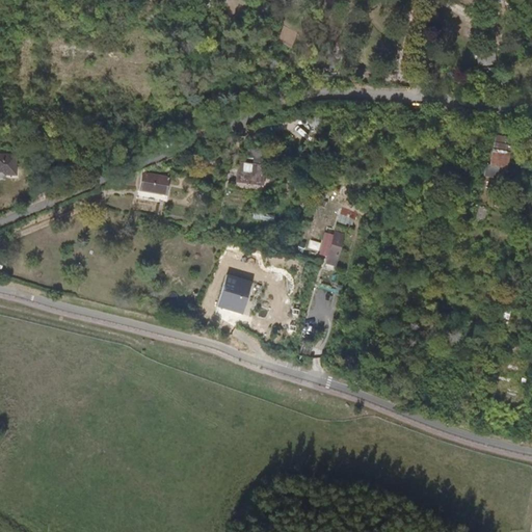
[(487,163),(505,165),(508,141),(490,139),(487,163)]
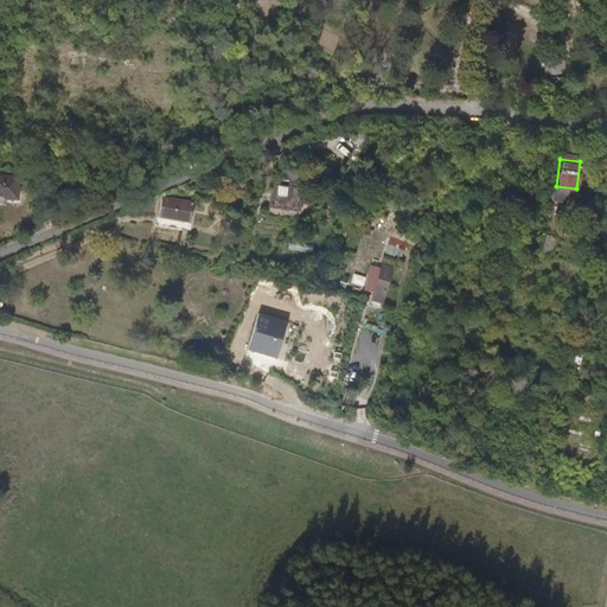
[(0,204),(23,204),(21,197),(21,172),(0,172),(0,204)]
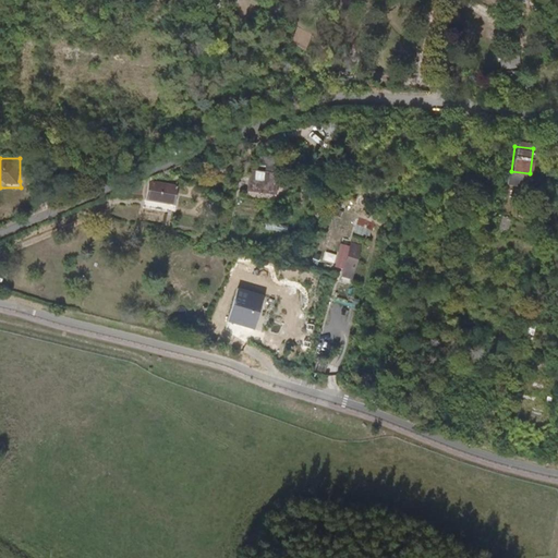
[(279,167),(266,166),(265,178),(252,177),(251,191),(277,193),(279,167)]
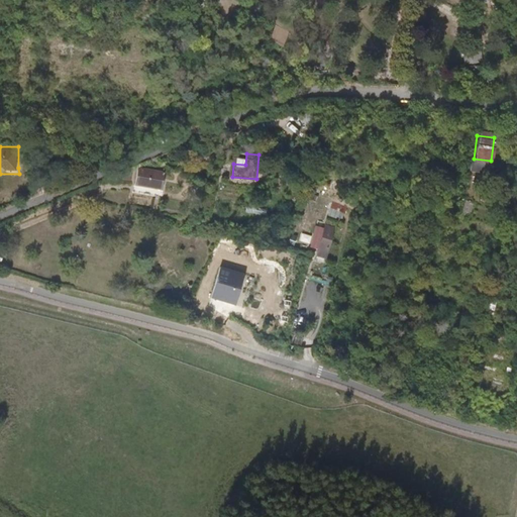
[(485,162),(468,157),(463,172),(482,177),(485,162)]
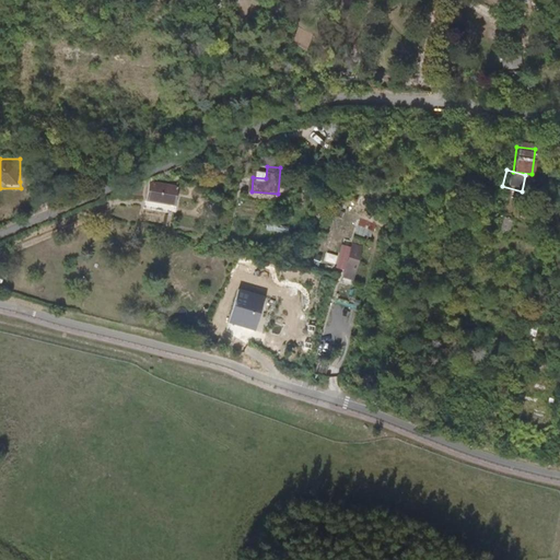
[(147,203),(173,207),(176,188),(150,184),(147,203)]
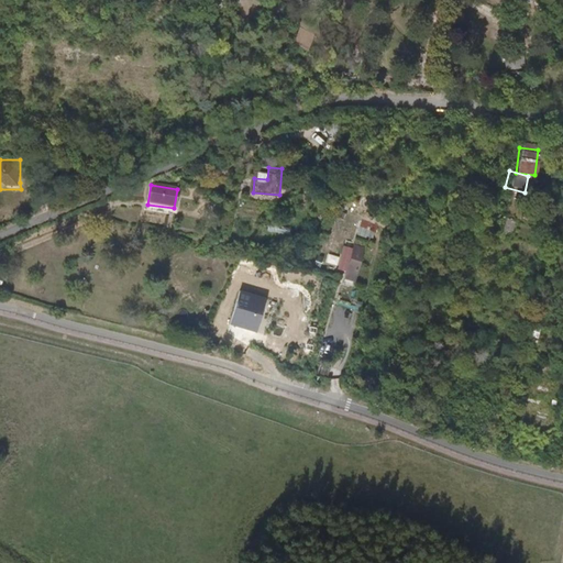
[(290,235),(291,227),(268,223),(266,232),(290,235)]
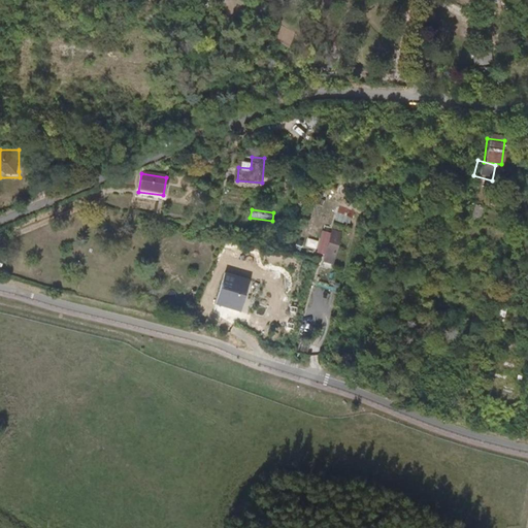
[(351,212),(336,212),(336,222),(350,223),(351,212)]
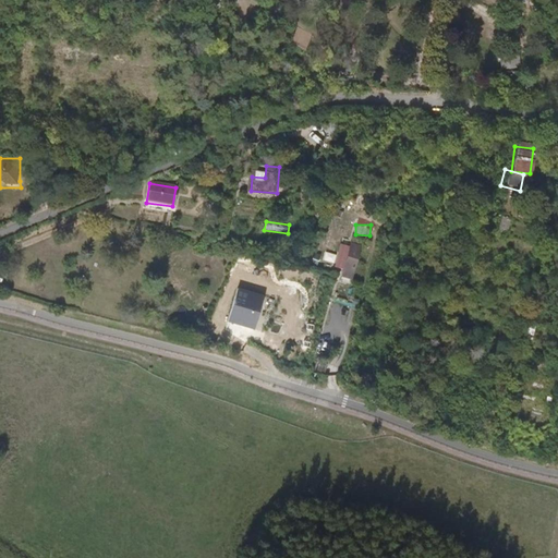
[(324,261),(335,263),(336,254),(325,252),(324,261)]
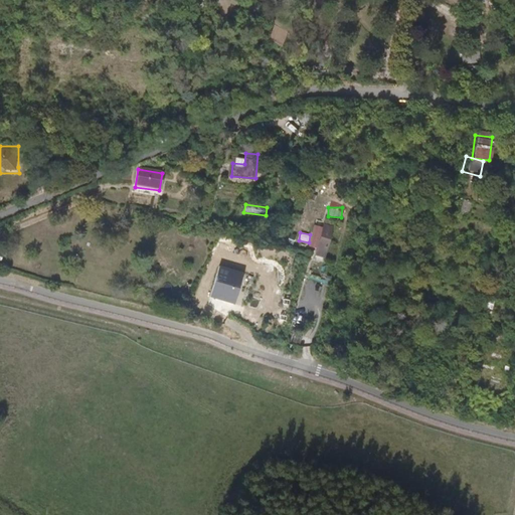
[(329,256),(334,242),(326,239),(321,254),(329,256)]
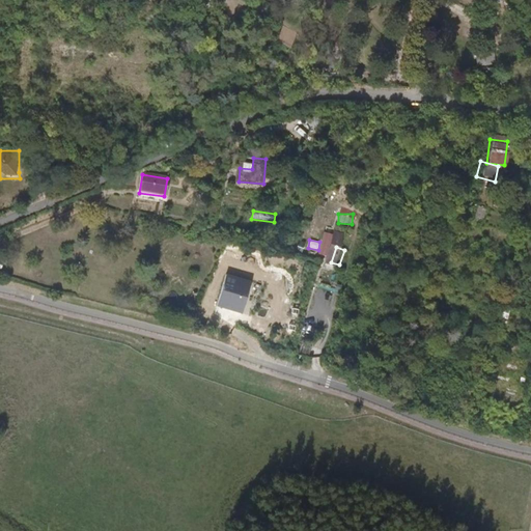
[(242,316),(255,286),(231,276),(218,306),(242,316)]
